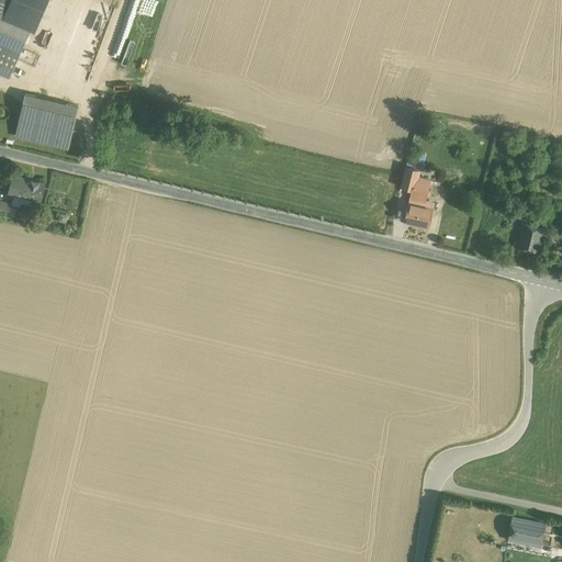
[(0,0),(0,18),(3,20),(11,0),(0,0)]
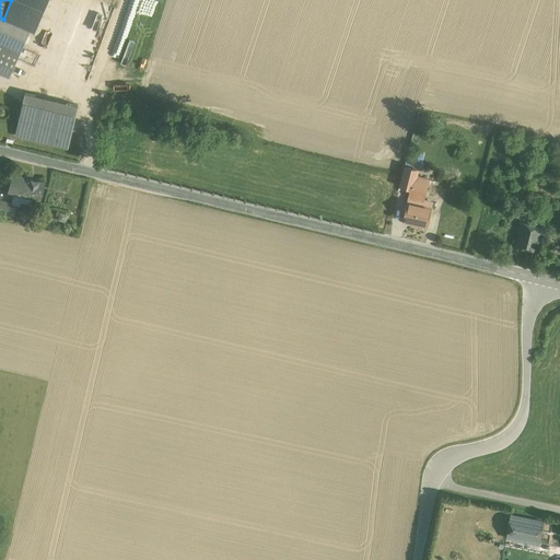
[(47,0),(11,0),(3,20),(31,32),(34,34),(47,0)]
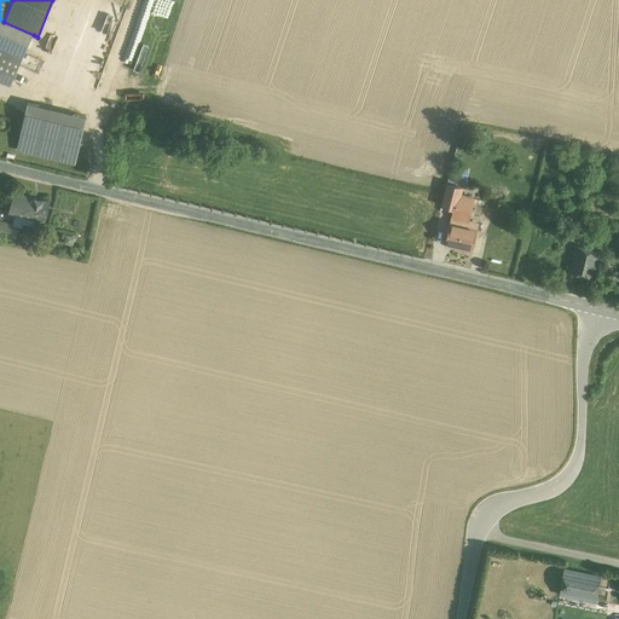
[(4,22),(0,19),(0,48),(23,59),(34,35),(4,22)]
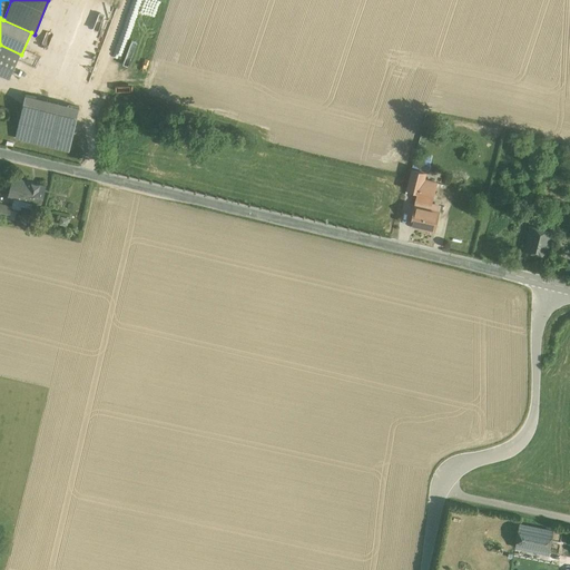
[(0,45),(0,76),(10,80),(21,55),(0,45)]
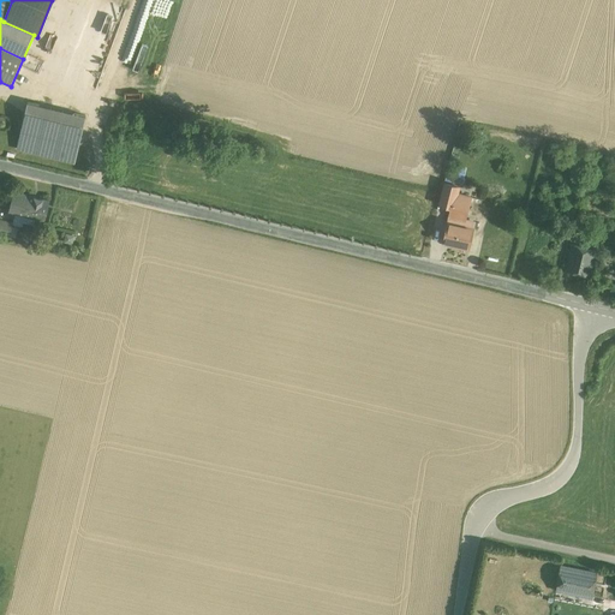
[(28,102),(18,151),(81,162),(90,114),(28,102)]
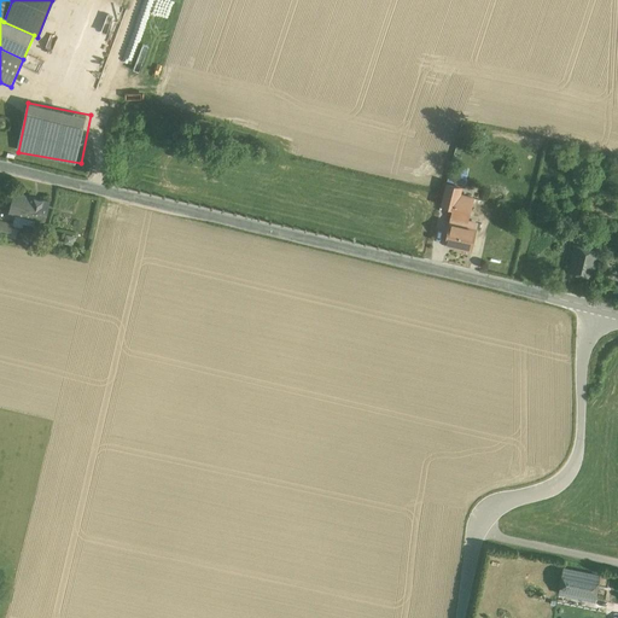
[(461,188),(447,185),(444,191),(460,196),(461,188)]
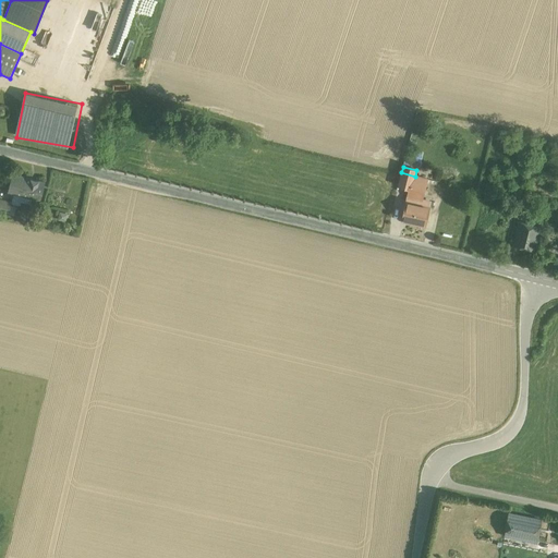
[(415,177),(401,172),(398,185),(411,189),(412,189),(415,177)]
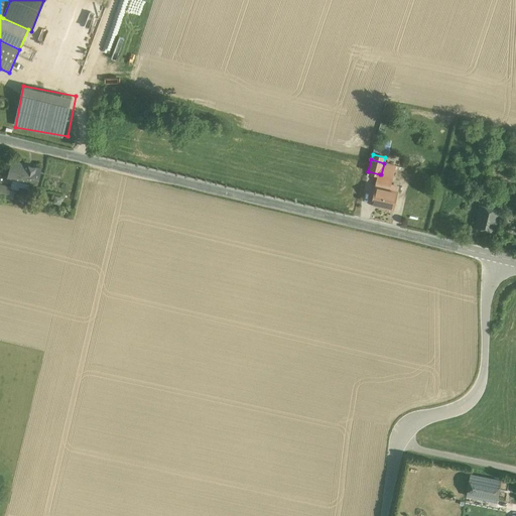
[(41,168),(12,161),(12,160),(7,178),(8,178),(37,185),(41,168)]
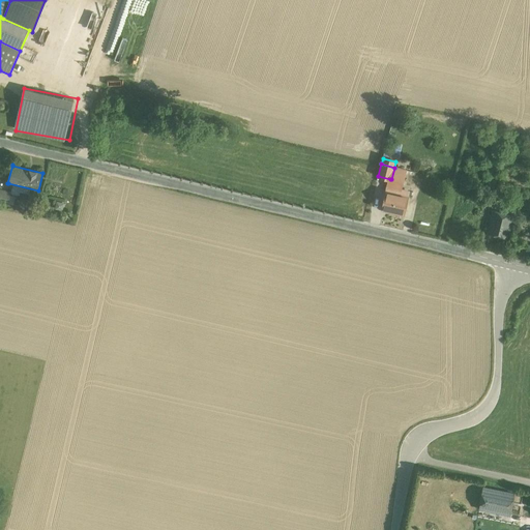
[(394,168),(391,179),(390,179),(388,186),(387,186),(382,209),(404,214),(408,198),(399,195),(405,170),(394,168)]
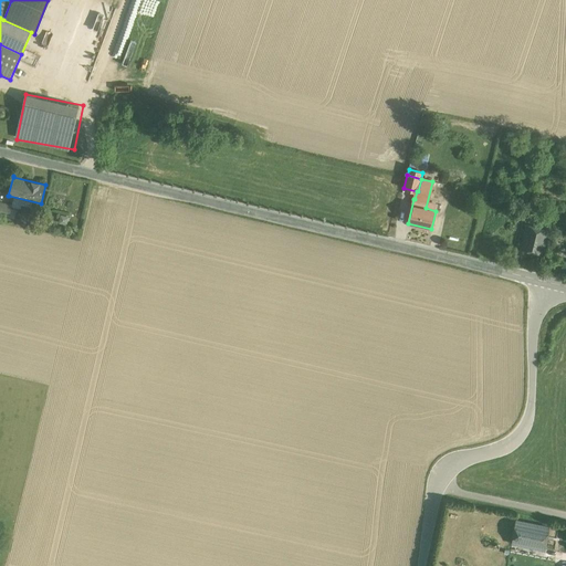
[(12,206),(0,202),(0,215),(9,217),(11,209),(12,206)]
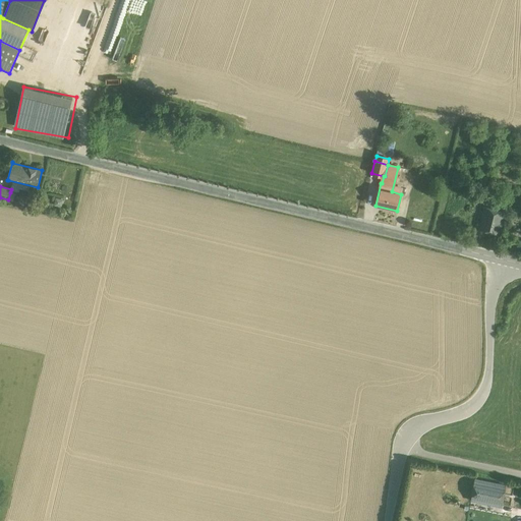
[(504,213),(485,208),(480,229),(499,234),(504,213)]
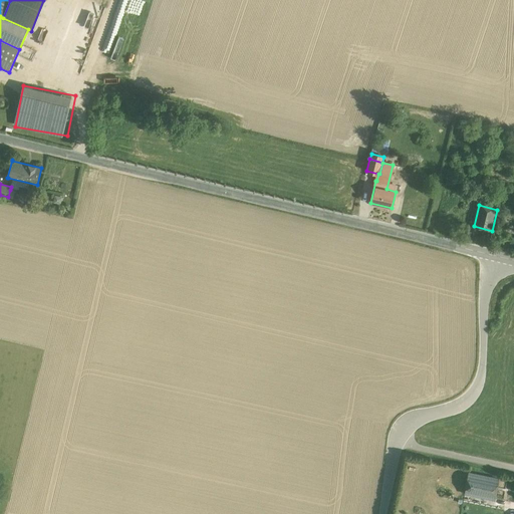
[(483,477),(467,473),(463,490),(479,494),(478,496),(495,500),(500,480),(483,475),(483,477)]
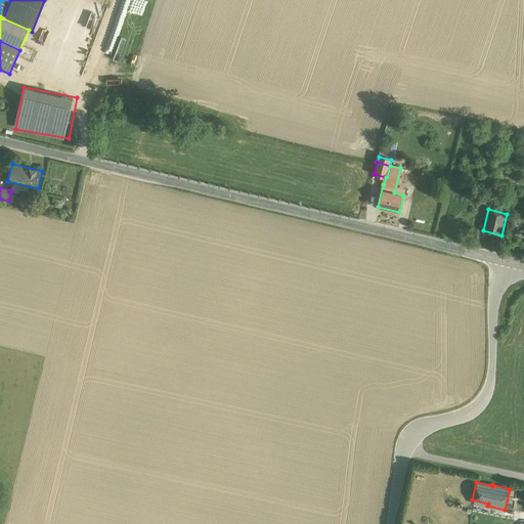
All buildings are outlined.
